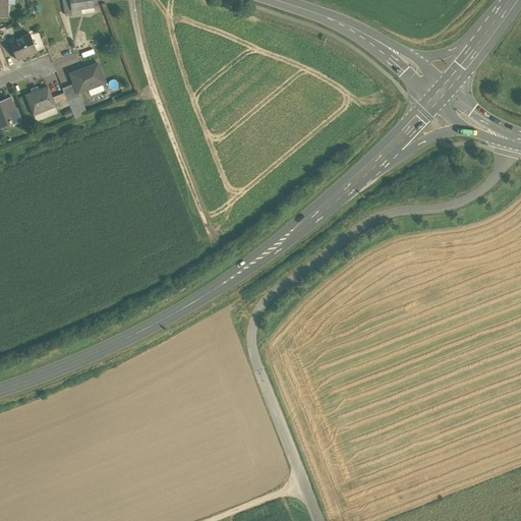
[(93,0),(69,0),(71,10),(95,7),(93,0)]
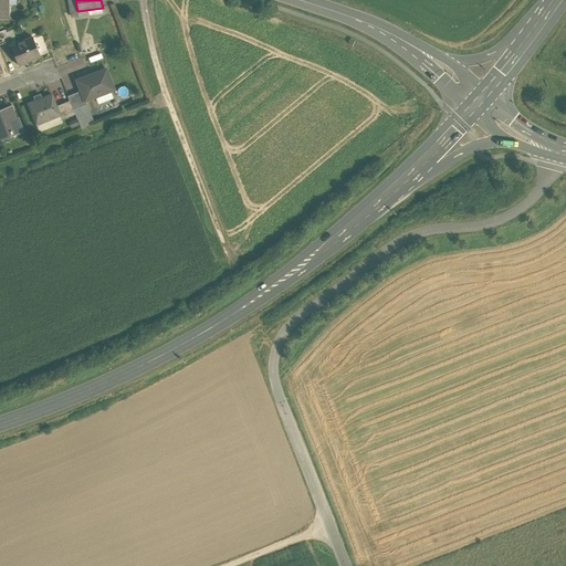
[(6,30),(0,31),(0,44),(10,41),(6,30)]
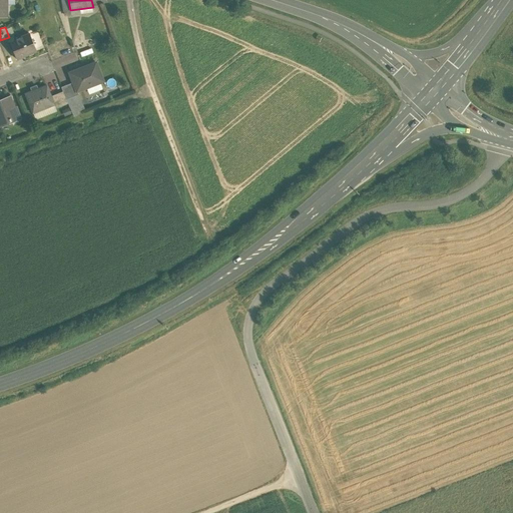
[(30,34),(10,42),(17,59),(37,51),(30,34)]
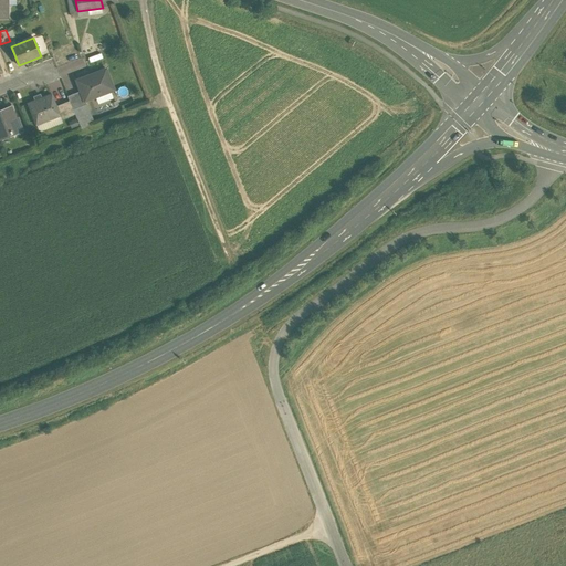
[(105,70),(77,81),(81,91),(85,101),(113,90),(105,70)]
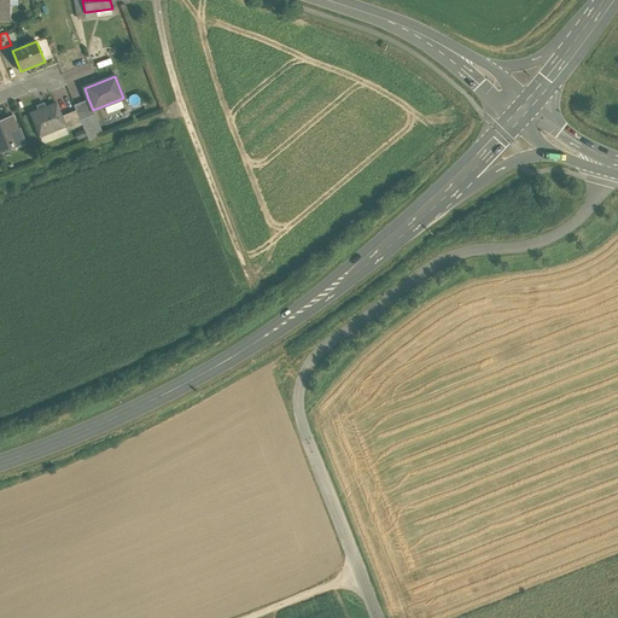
[(88,99),(74,105),(76,110),(80,120),(94,114),(93,110),(88,99)]
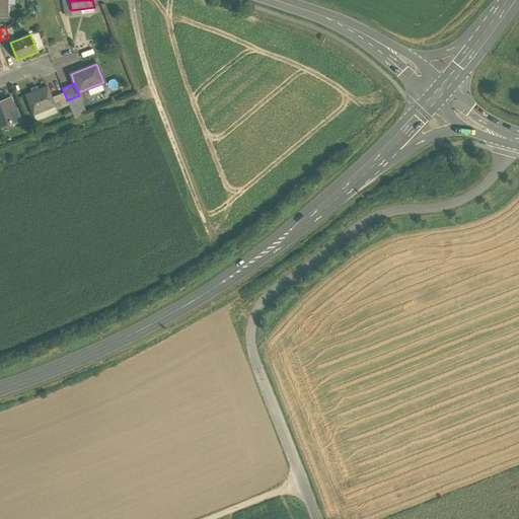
[(48,86),(26,94),(33,114),(56,105),(52,97),(48,86)]
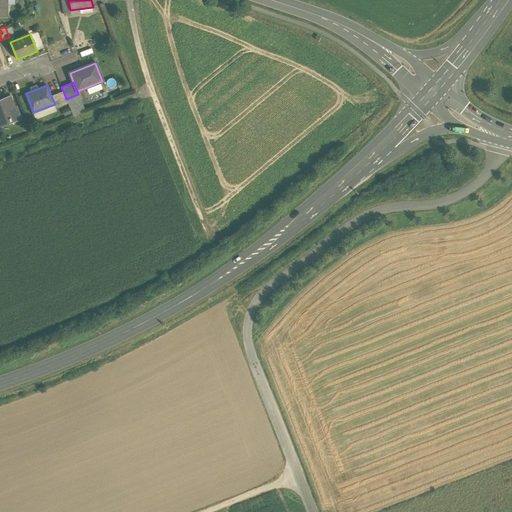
[(63,91),(51,96),(55,104),(56,108),(67,103),(66,99),(63,91)]
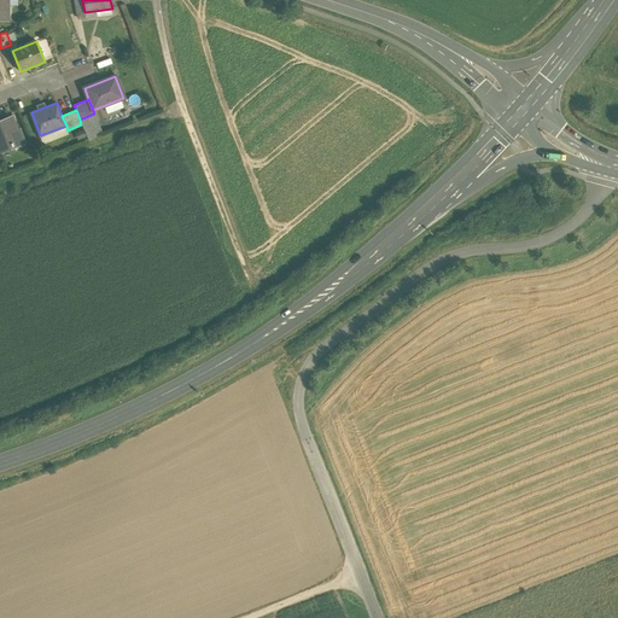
[(13,116),(0,120),(0,150),(13,146),(13,144),(22,140),(13,116)]
